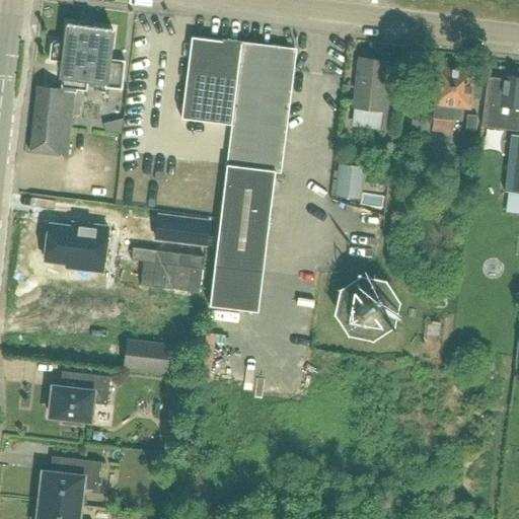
[(108,61),(112,31),(67,26),(65,43),(55,42),(52,45),(50,61),(63,63),(61,77),(62,77),(60,91),(60,92),(74,94),(74,92),(74,89),(86,91),(88,80),(105,82),(104,87),(122,89),(125,63),(108,61)]
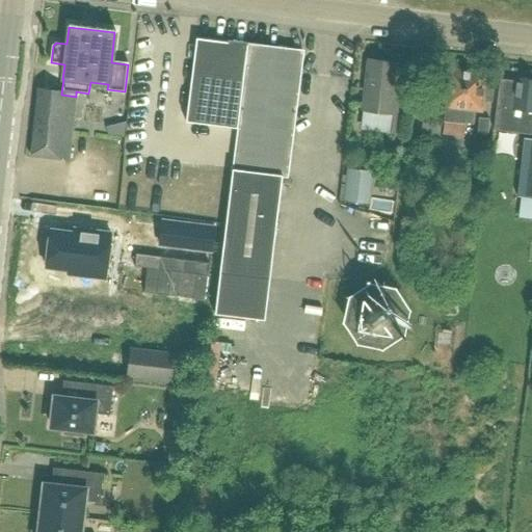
[(283,176),(287,177),(302,52),(248,46),(248,43),(228,40),(228,43),(196,38),(191,85),(190,85),(186,123),(237,129),(232,169),(233,169),(215,314),(264,320),(283,176)]
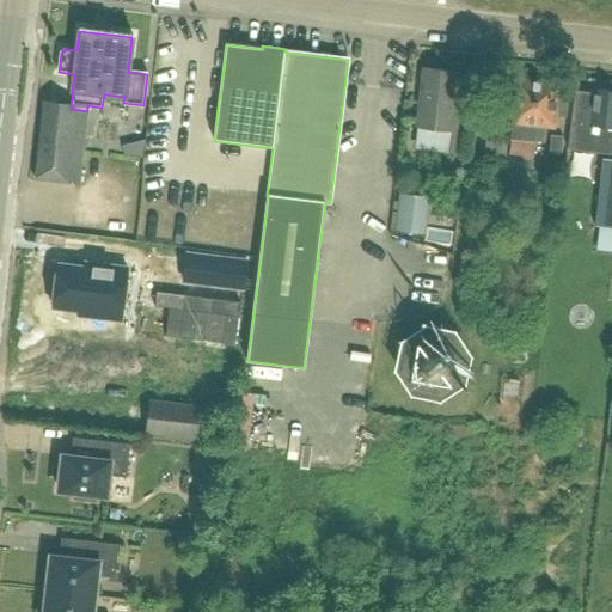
[(457,133),(460,93),(457,93),(459,73),(423,68),(416,128),(457,133)]
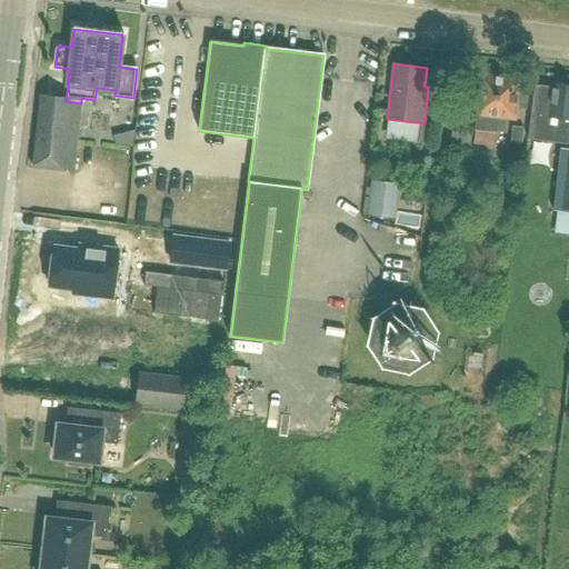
[(526,110),(528,96),(517,95),(518,80),(480,75),(476,113),(477,113),(475,130),(498,132),(503,132),(506,117),(513,118),(515,109),(526,110)]
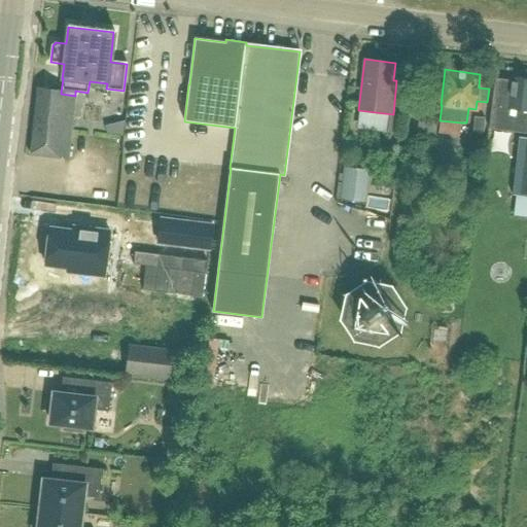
[(526,133),(526,78),(511,77),(511,79),(495,77),(488,128),(526,133)]
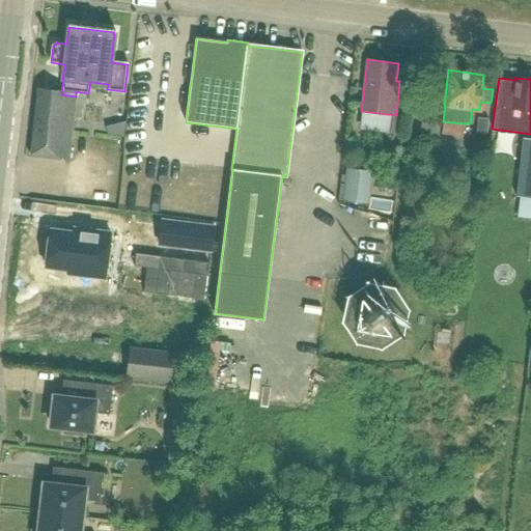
[(67,160),(76,98),(76,96),(61,94),(61,93),(38,91),(30,156),(67,160)]
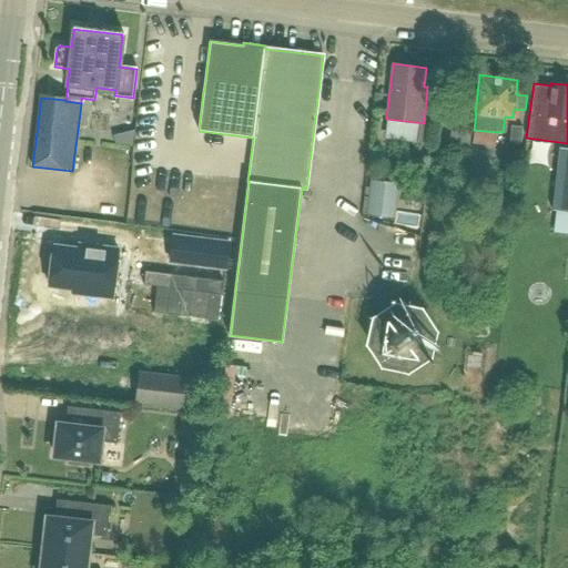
[(132,148),(134,130),(112,135),(114,145),(132,148)]
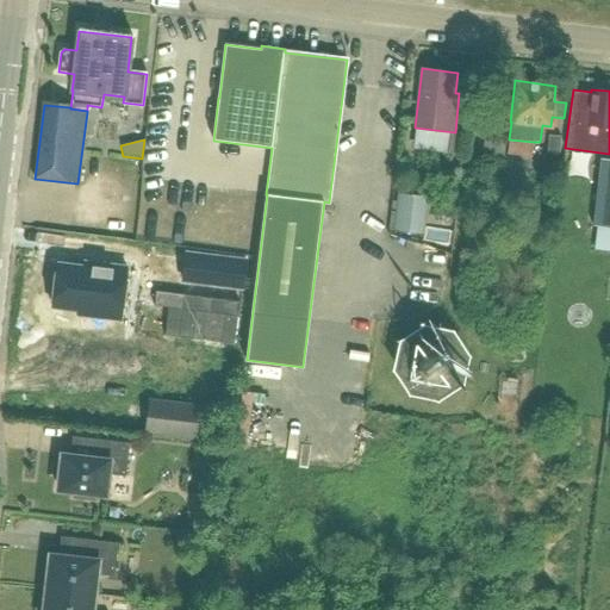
[(609,228),(609,160),(601,160),(592,225),(609,228)]
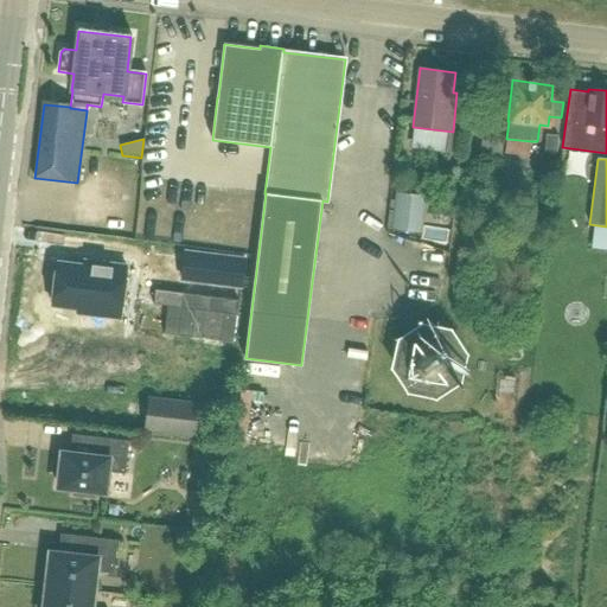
[(423,235),(428,196),(396,192),(395,200),(391,200),(388,231),(423,235)]
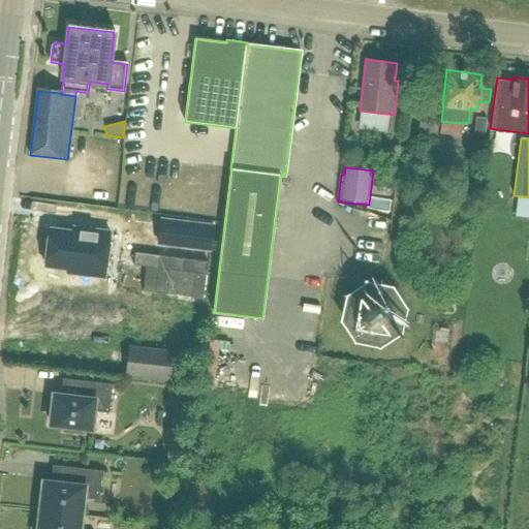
[(165,219),(162,244),(214,251),(217,226),(165,219)]
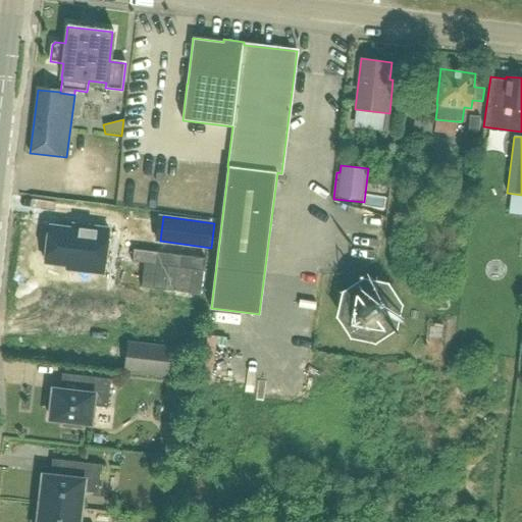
[(49,226),(44,262),(66,265),(65,269),(102,274),(108,229),(71,225),(70,229),(49,226)]
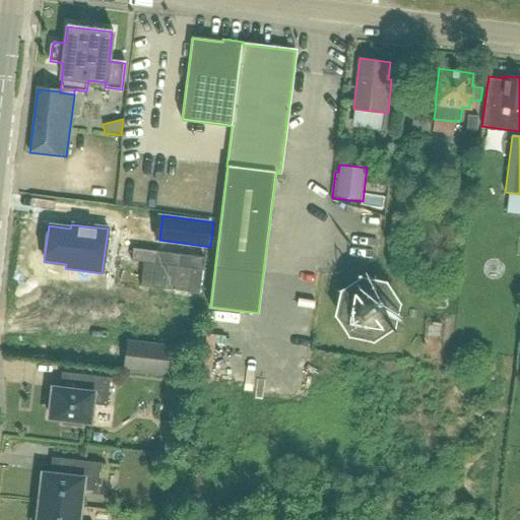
[(373,341),(393,328),(399,302),(386,281),(361,276),(339,289),(334,315),(347,335),(373,341)]
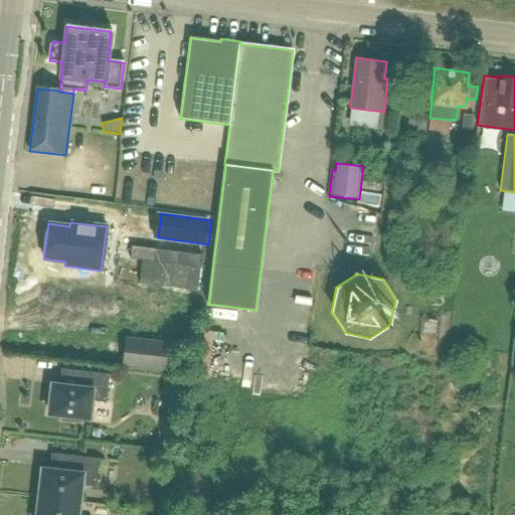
[(172,372),(176,343),(127,337),(122,366),(172,372)]
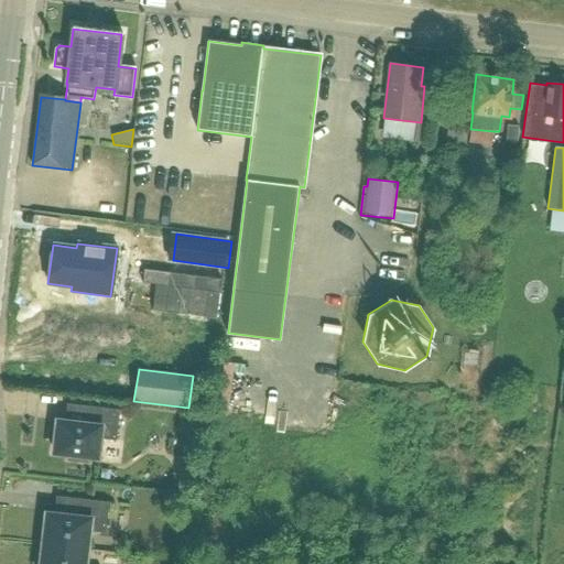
[(117,442),(121,411),(90,407),(88,425),(54,421),(52,437),(56,438),(54,453),(71,455),(71,459),(87,462),(88,457),(98,458),(100,440),(117,442)]
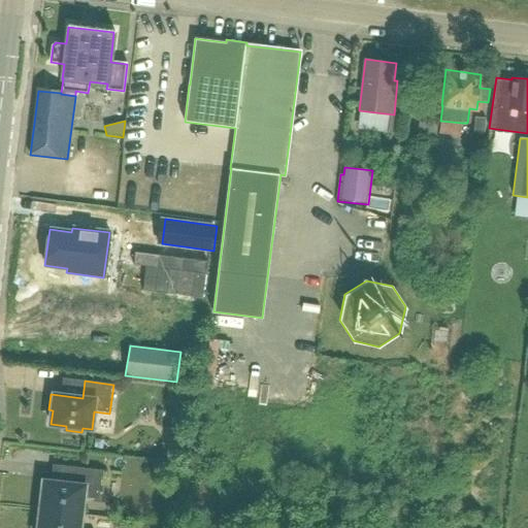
[(37,509),(83,515),(84,498),(99,499),(102,470),(74,467),(72,484),(44,481),(43,491),(39,490),(37,509)]
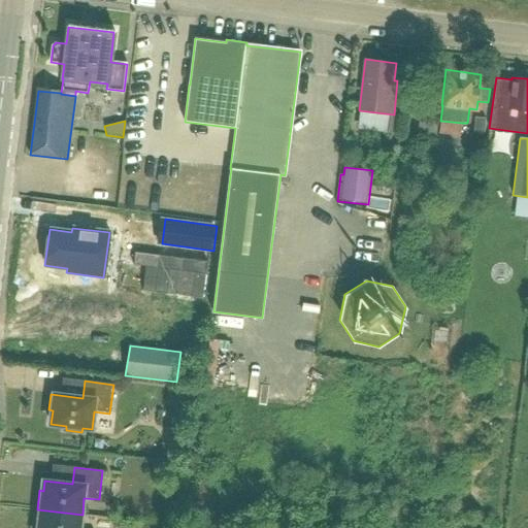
[(80,527),(83,515),(37,509),(34,527),(80,527)]
